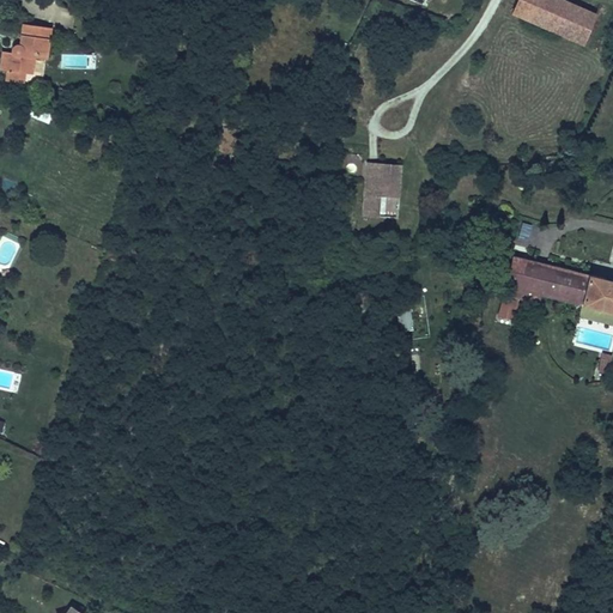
[(583,44),(596,14),(562,0),(517,0),(513,13),(583,44)]
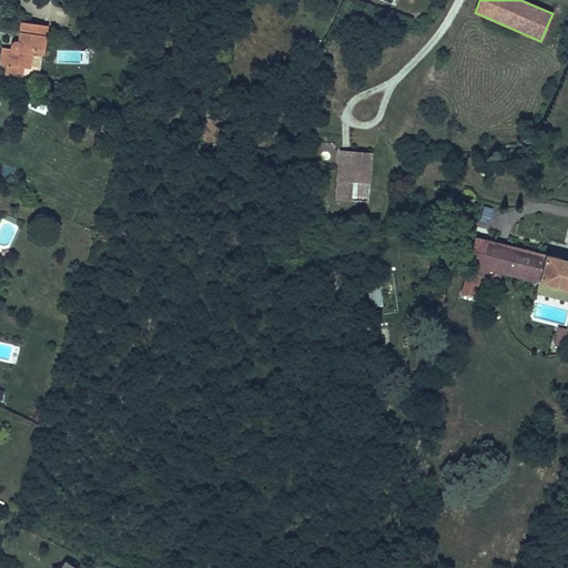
[(29,69),(31,53),(42,54),(47,26),(22,22),(19,42),(18,42),(17,41),(16,42),(14,42),(13,43),(12,43),(12,44),(11,47),(11,48),(11,49),(3,48),(1,64),(8,66),(7,75),(21,77),(22,68),(29,69)]
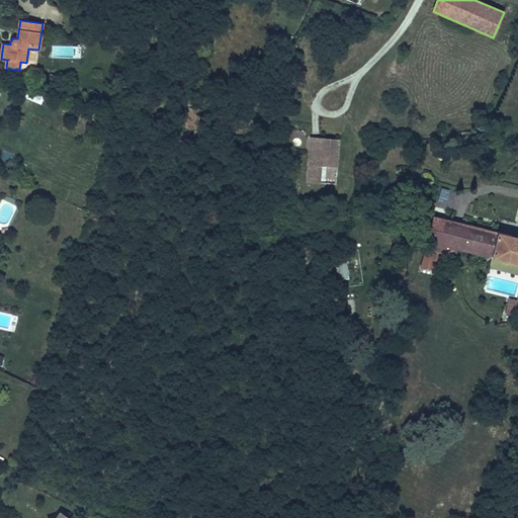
[(36,62),(37,51),(29,51),(29,62),(36,62)]
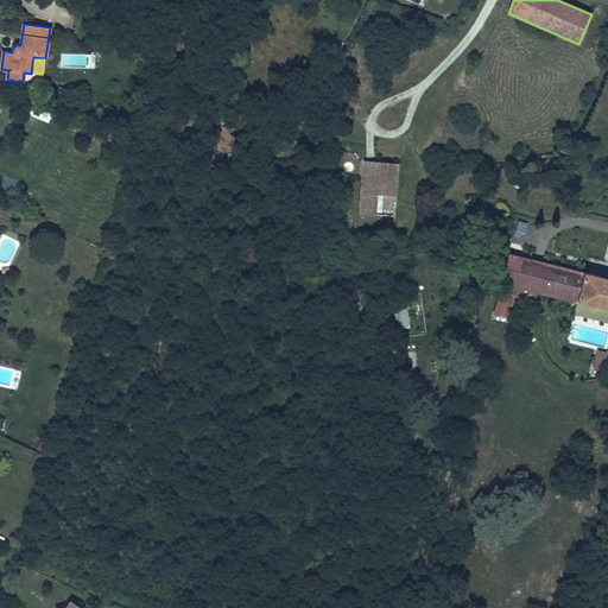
[(344,82),(352,67),(344,63),(337,78),(344,82)]
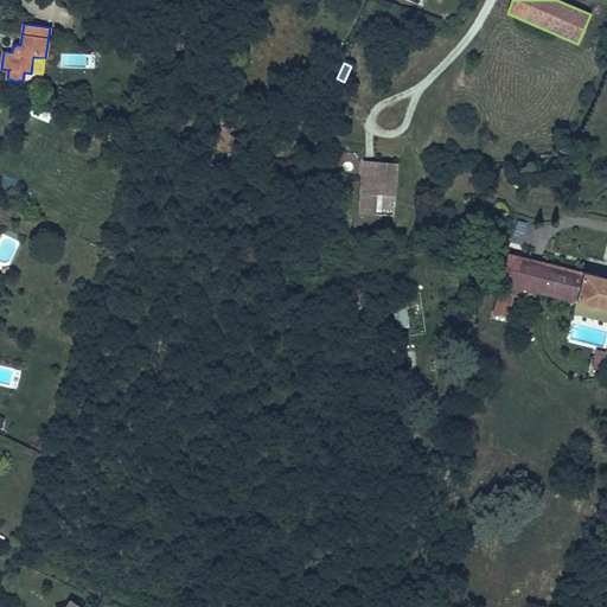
[(394,195),(396,165),(376,163),(375,184),(374,192),(375,192),(394,195)]
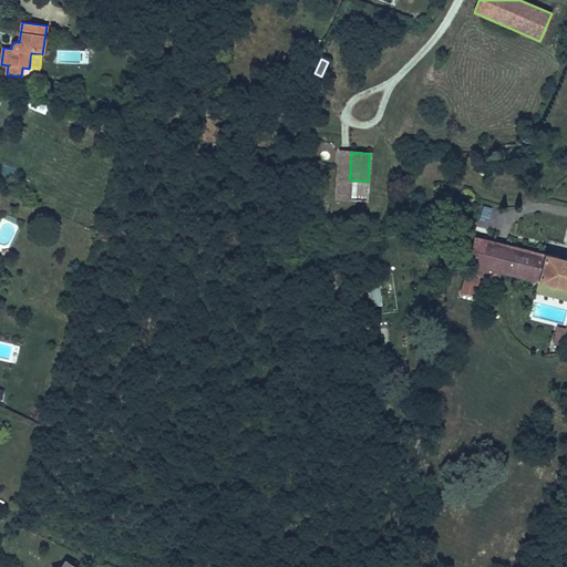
[(349,199),(350,179),(349,179),(350,172),(339,171),(338,198),(349,199)]
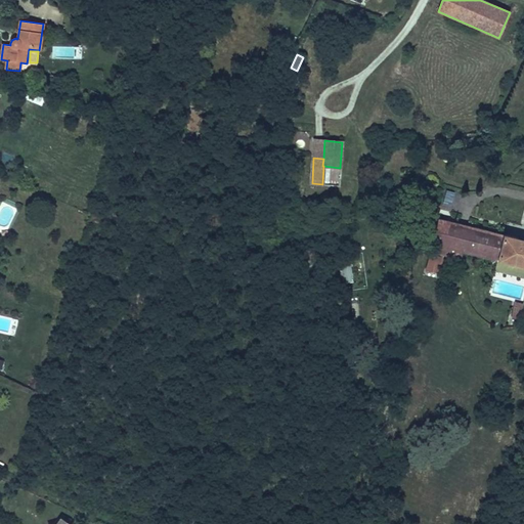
[(523,239),(504,235),(446,221),(445,221),(445,222),(439,221),(437,227),(434,241),(432,248),(431,253),(460,260),(461,252),(496,261),(523,267),(523,239)]
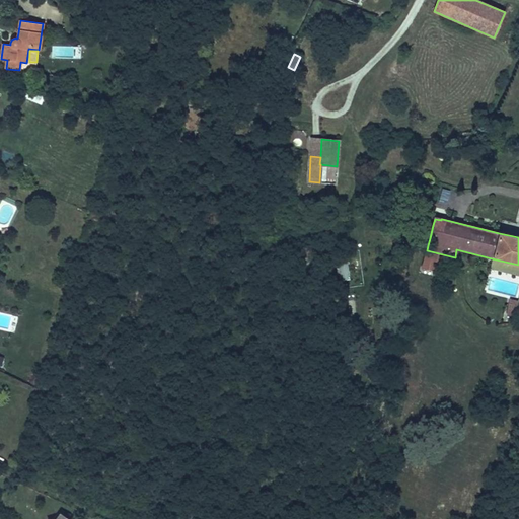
[(430,238),(433,225),(422,222),(419,235),(430,238)]
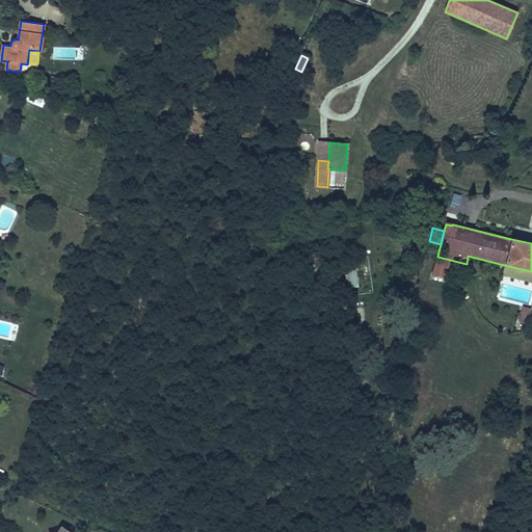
[(531,271),(504,265),(502,275),(531,283),(531,271)]
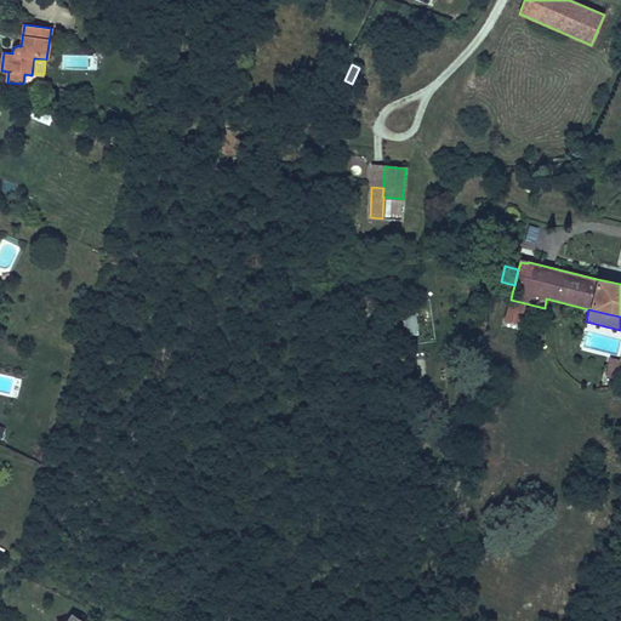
[(403,313),(402,332),(416,332),(417,314),(403,313)]
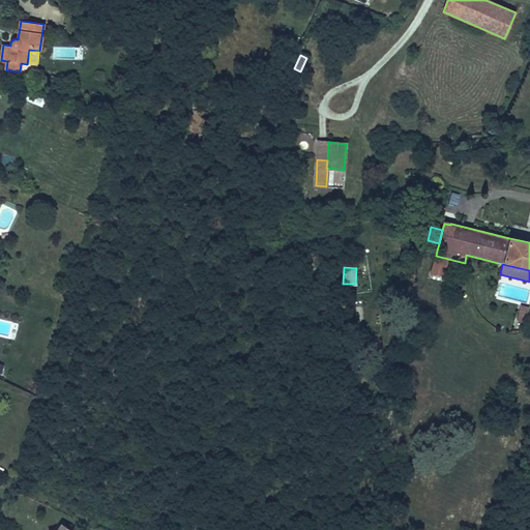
[(529,315),(529,301),(529,307),(521,305),(519,313),(529,315)]
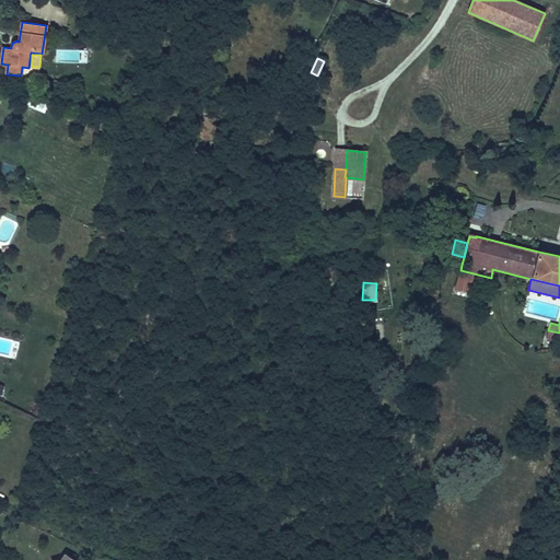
[(559,341),(559,333),(548,330),(547,339),(559,341)]
